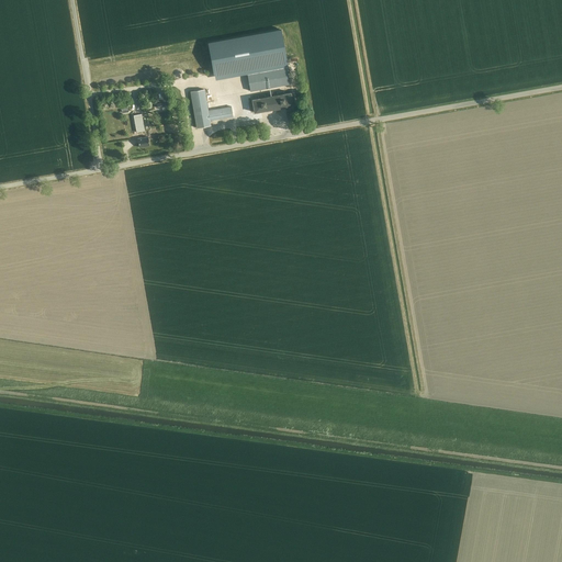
[(280,31),(209,43),(215,75),(287,63),(280,31)]
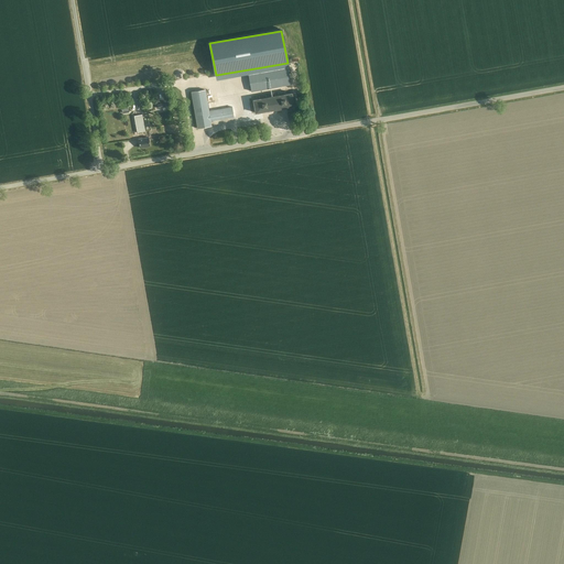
[(251,91),(290,84),(288,68),(248,75),(251,91)]
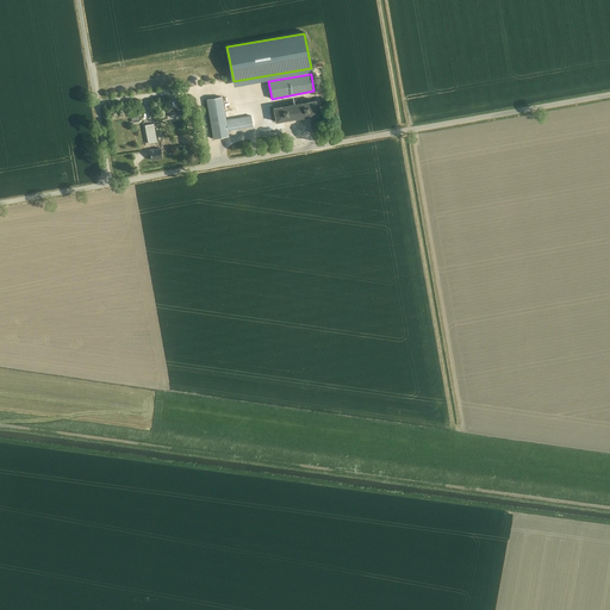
[(225,120),(222,97),(206,99),(213,138),(229,136),(228,130),(253,126),(251,116),(225,120)]
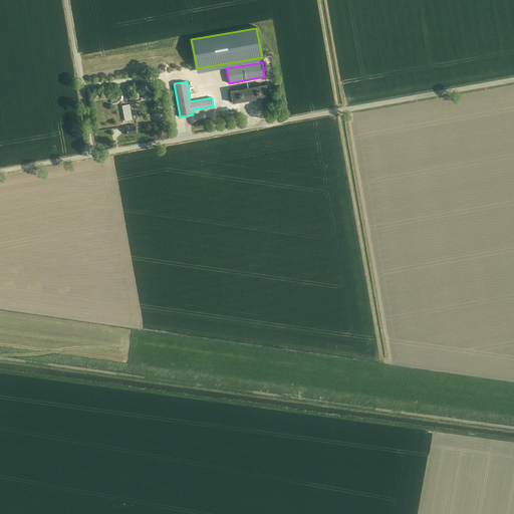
[(233,102),(268,96),(266,84),(260,85),(254,86),(243,88),(236,90),(231,91),(233,102)]
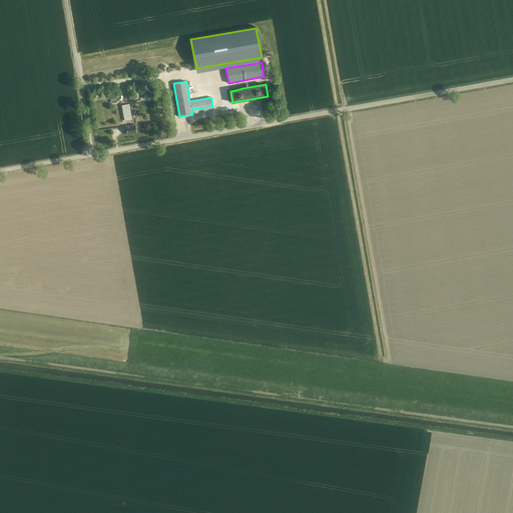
[(133,125),(129,104),(122,105),(127,134),(136,133),(135,125),(133,125)]
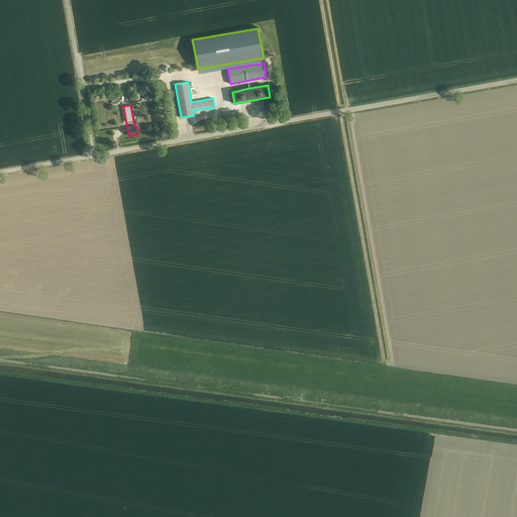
All buildings are outlined.
